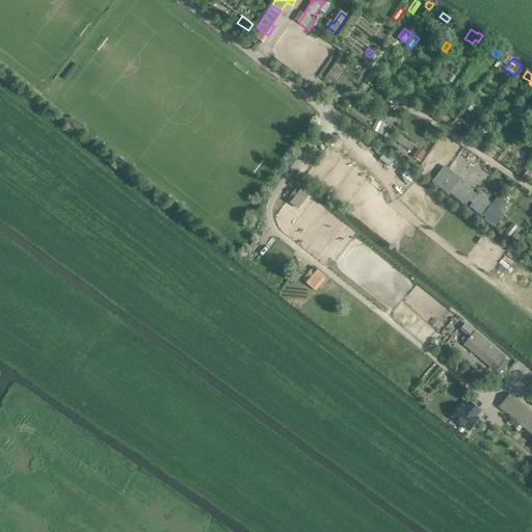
[(379,76),(372,72),(366,80),(372,85),(379,76)]
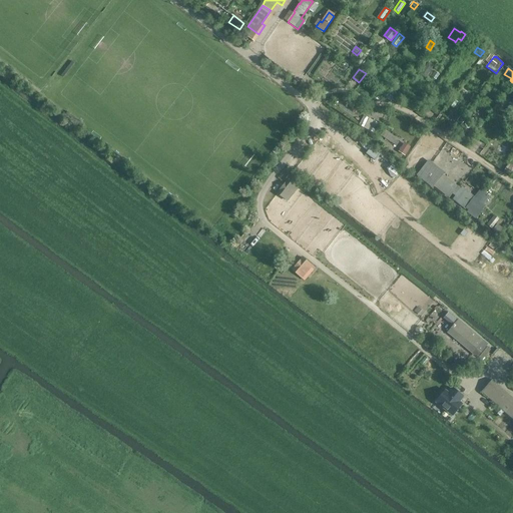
[(372,119),(364,115),(359,124),(369,129),(368,130),(374,133),(378,123),(372,120),(372,119)]
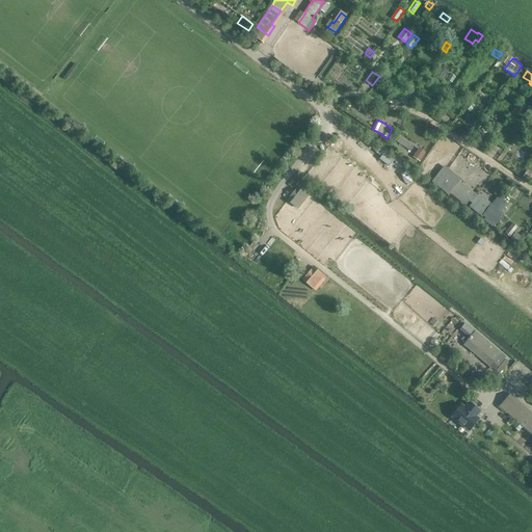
[(421,160),(427,152),(420,147),(414,156),(421,160)]
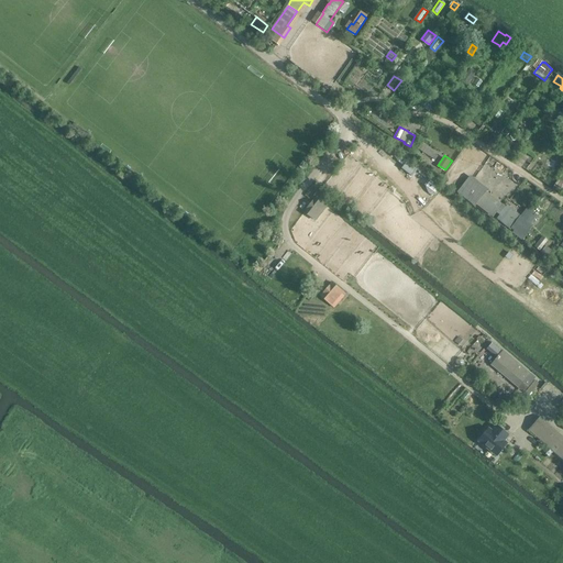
[(457,191),(475,206),(477,203),(494,216),(496,212),(499,216),(506,208),(503,205),(500,207),(484,195),(486,191),(468,178),(457,191)]
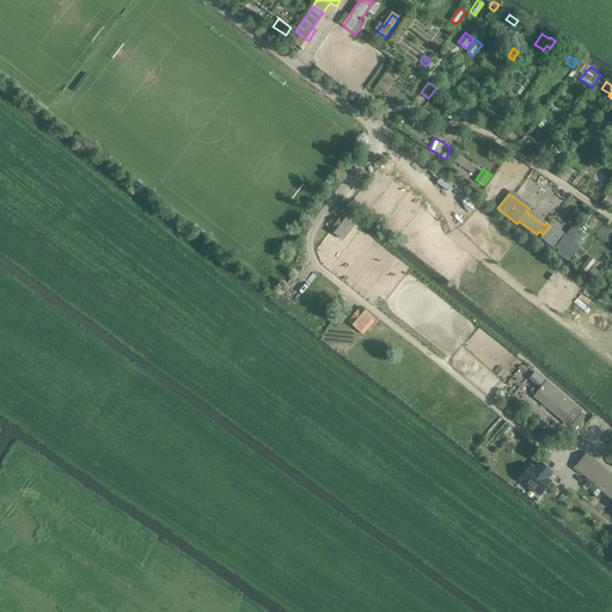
[(460,204),(469,213),(477,204),(469,196),(460,204)]
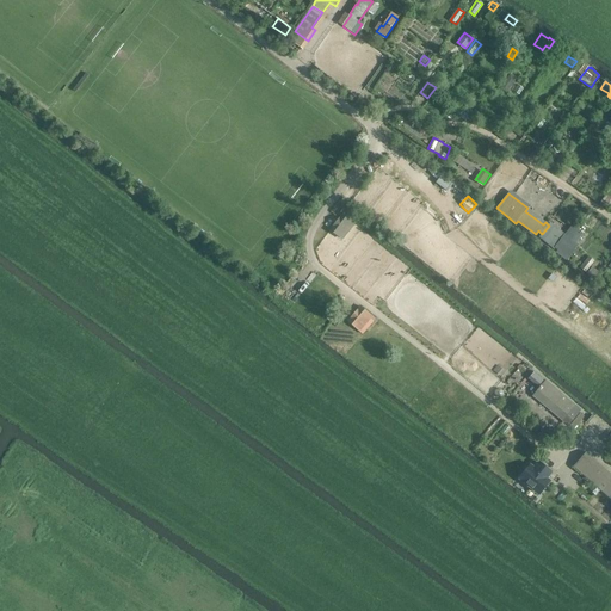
[(331,232),(341,240),(355,223),(343,215),(331,232)]
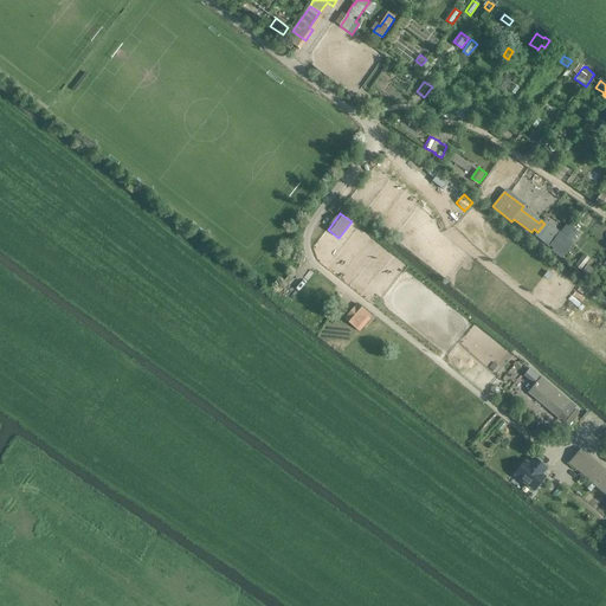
[(550,226),(546,223),(545,224),(537,232),(535,236),(550,246),(561,233),(550,225),(550,226)]
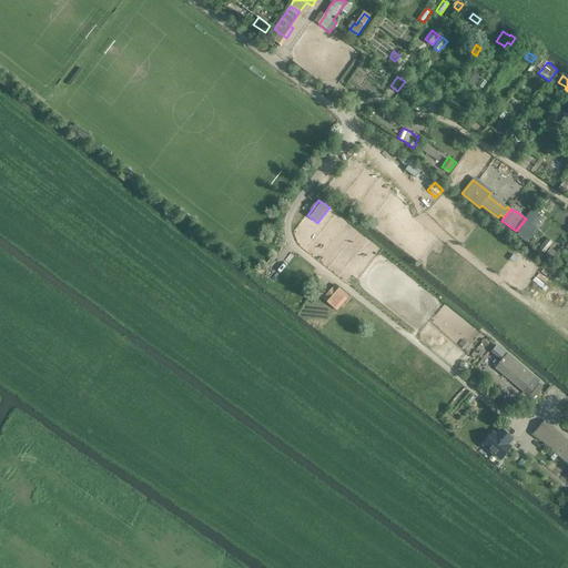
[(531,210),(526,219),(516,231),(518,233),(517,234),(537,250),(546,236),(537,230),(536,231),(533,230),(541,217),(531,210)]
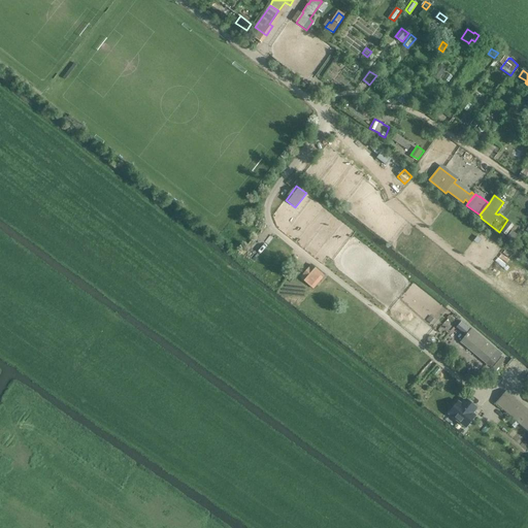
[(506,236),(514,226),(508,223),(501,232),(506,236)]
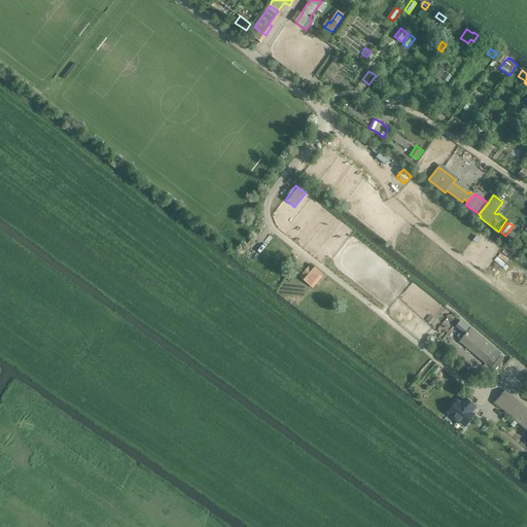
[(518,236),(511,231),(506,237),(514,242),(518,236)]
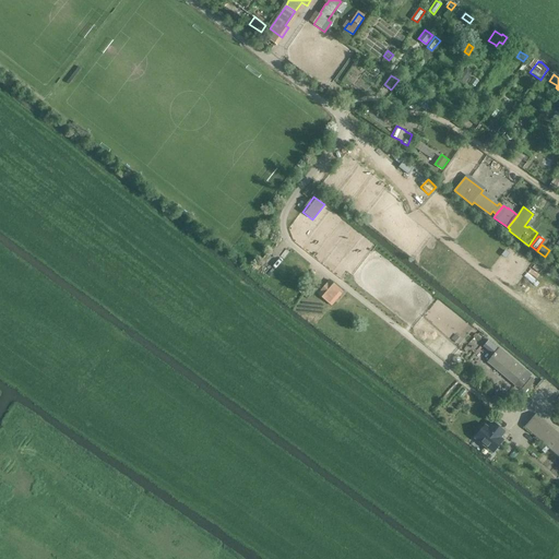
[(341,289),(330,281),(319,295),(329,304),(341,289)]
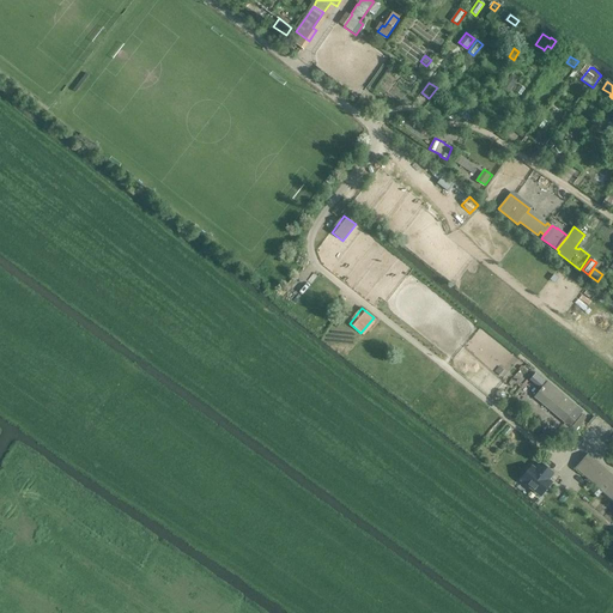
[(541,387),(546,378),(535,372),(530,380),(541,387)]
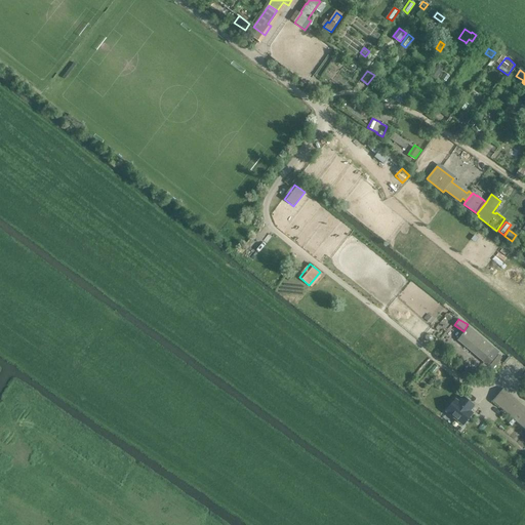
[(494,349),(470,328),(466,333),(465,332),(463,333),(463,334),(458,340),(484,362),(494,349)]
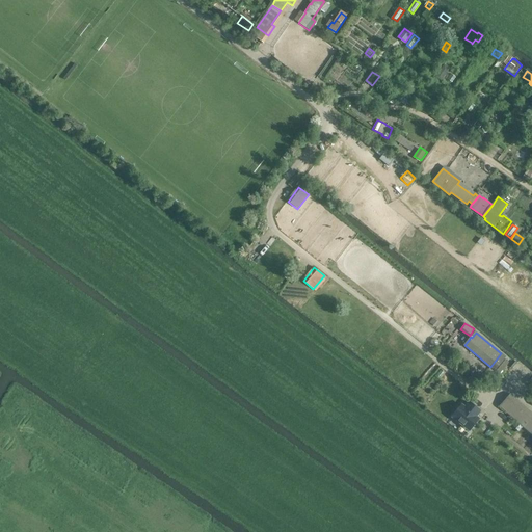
[(499,373),(508,363),(505,360),(496,371),(499,373)]
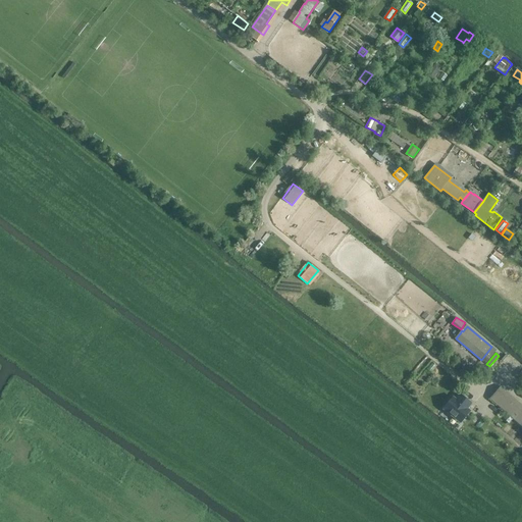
[(521,405),(501,387),(490,400),(521,426),(521,405)]
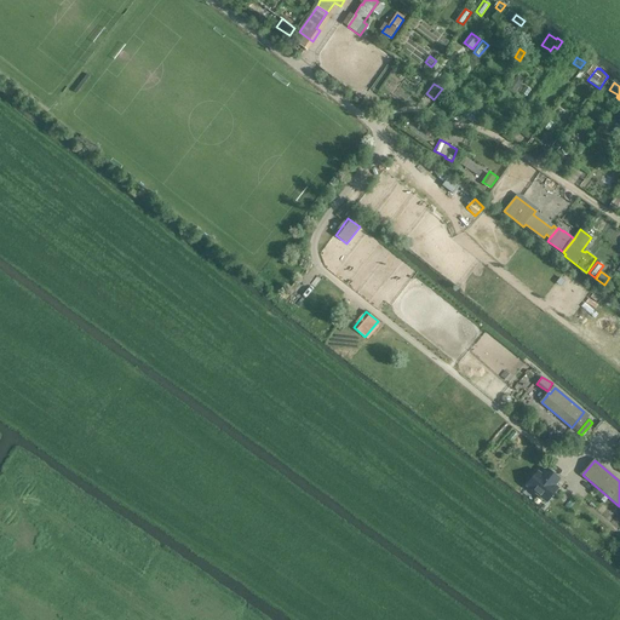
[(543,477),(538,474),(535,476),(533,476),(529,481),(530,483),(528,486),(547,501),(557,489),(554,486),(560,478),(547,470),(543,477)]
